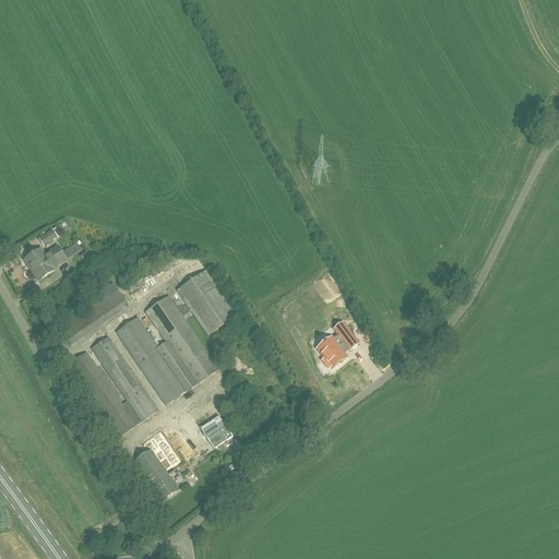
[(44,247),(58,237),(61,235),(57,228),(54,230),(52,230),(39,239),(44,247)]
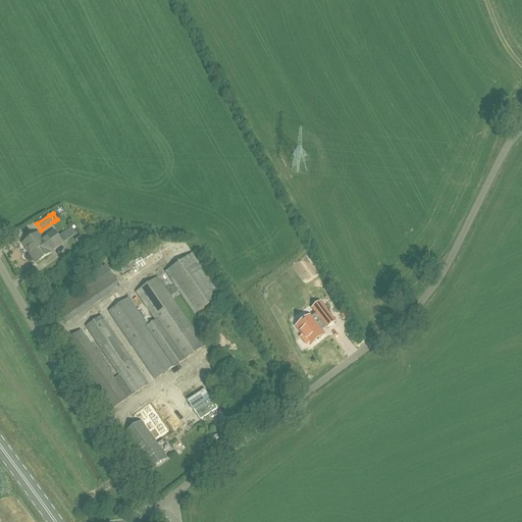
[(32,256),(60,238),(55,230),(43,239),(39,232),(23,244),(32,256)]
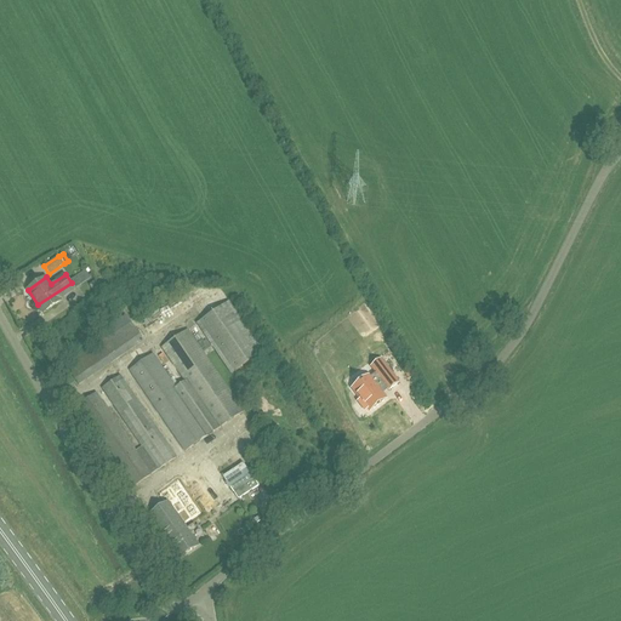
[(75,289),(72,283),(38,305),(44,313),(62,300),(61,298),(75,289)]
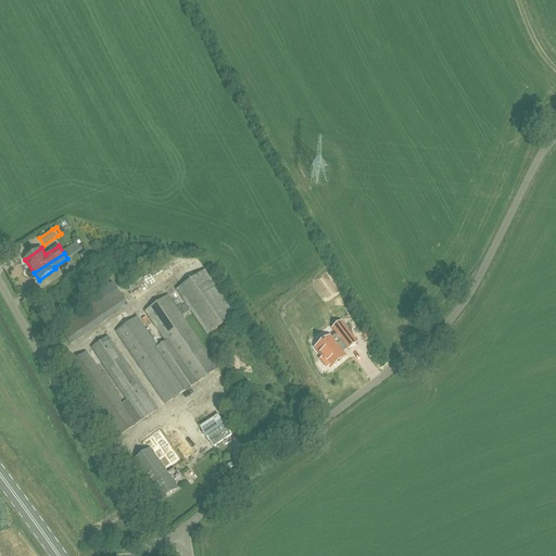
[(236,315),(205,269),(176,290),(206,335),(236,315)]
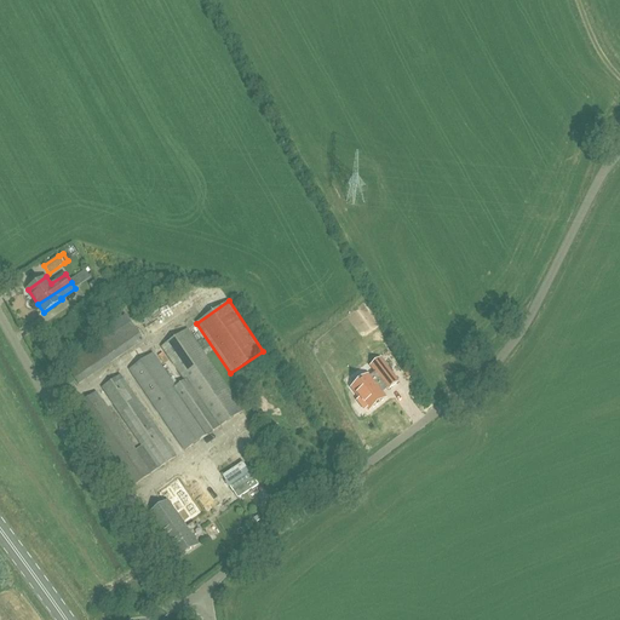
[(125,314),(107,326),(91,336),(97,344),(74,360),(65,365),(78,385),(144,340),(125,314)]
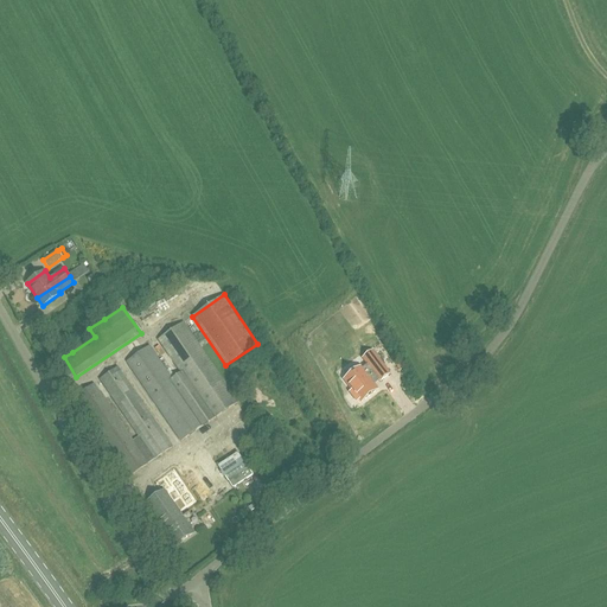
[(159,339),(181,372),(213,420),(238,402),(184,323),(159,339)]
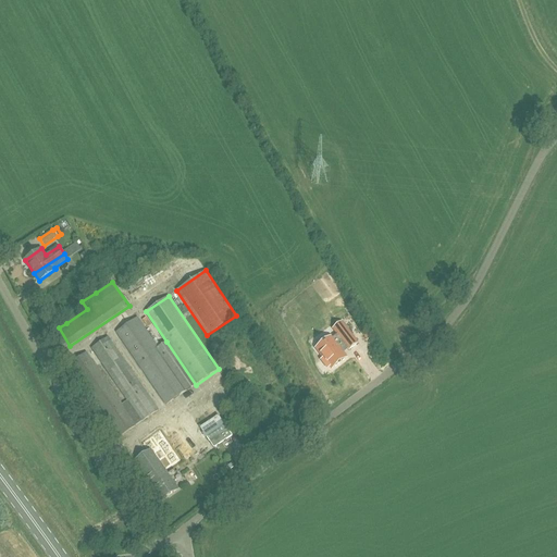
[(137,318),(116,332),(166,405),(187,391),(158,348),(137,318)]
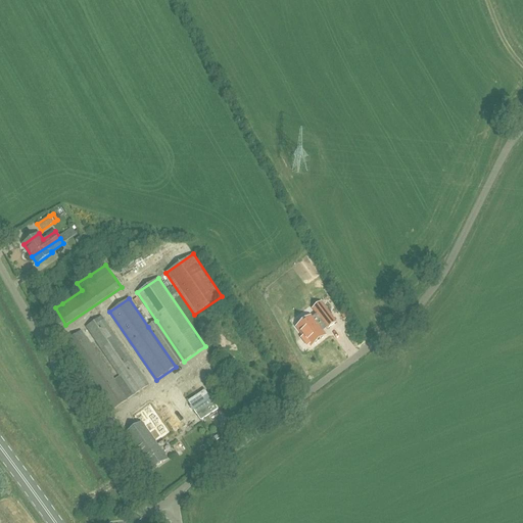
[(312,316),(296,328),(303,336),(301,338),(307,346),(310,344),(312,346),(326,335),(323,330),(327,327),(328,328),(337,322),(321,301),(313,308),(317,314),(313,318),(312,316)]
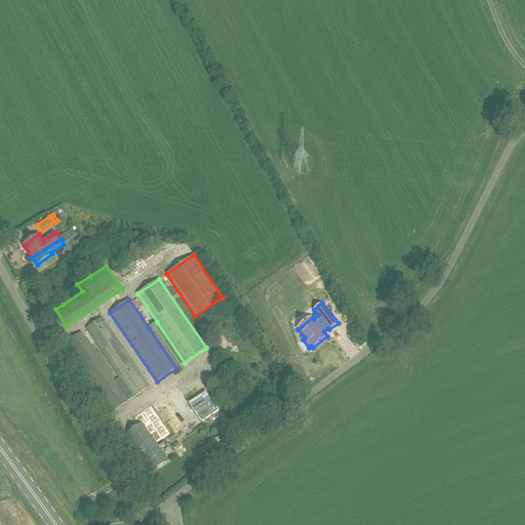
[(157,322),(149,328),(176,368),(185,363),(157,322)]
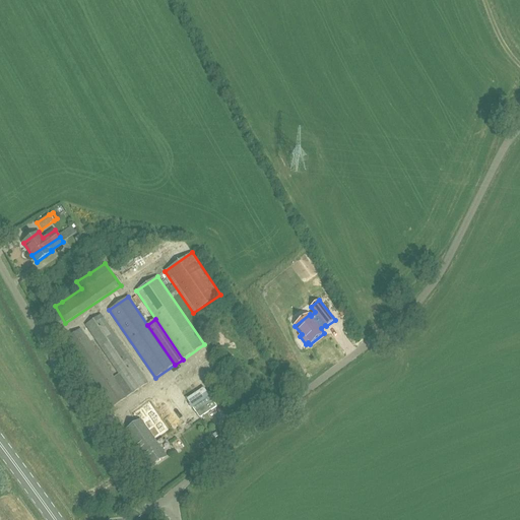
[(203,388),(186,399),(198,417),(215,406),(203,388)]
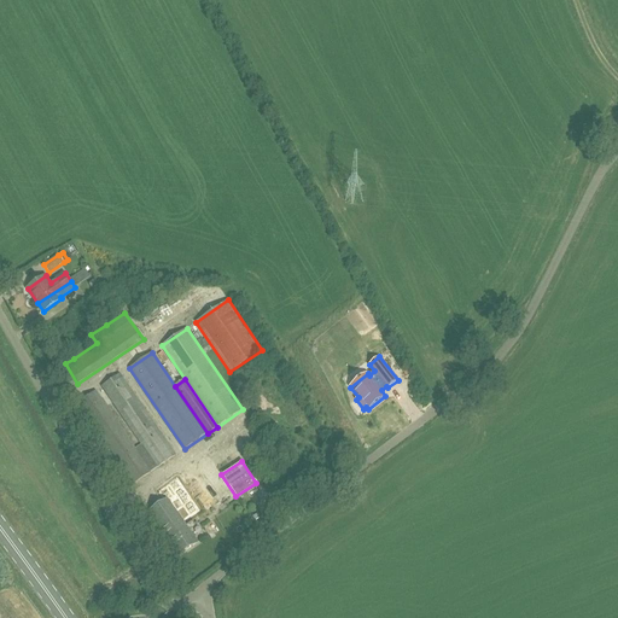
[(167,500),(147,513),(178,557),(197,543),(188,531),(167,500)]
